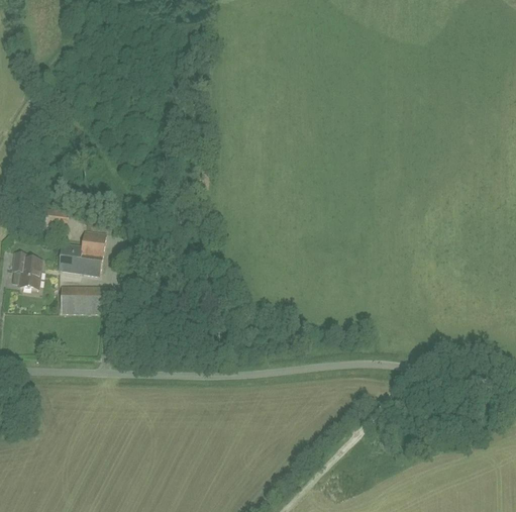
[(58,269),(99,275),(105,231),(84,228),(82,244),(62,241),(58,269)]
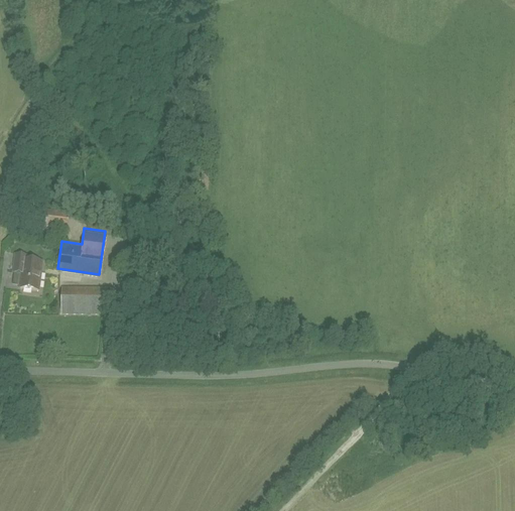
[(37,286),(40,258),(25,256),(26,252),(14,251),(12,268),(21,269),(19,284),(37,286)]
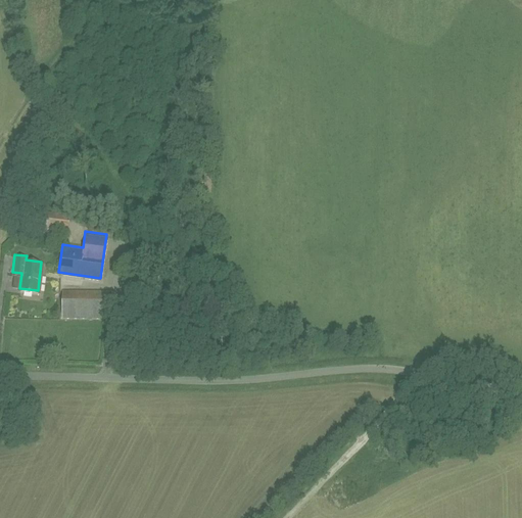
[(105,288),(62,288),(61,315),(105,315),(105,288)]
